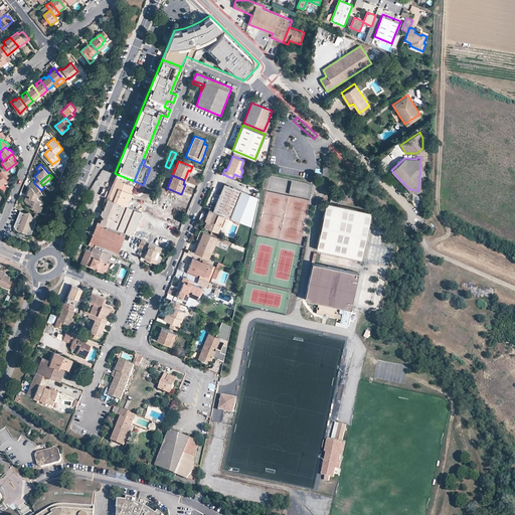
[(197,185),(199,180),(190,176),(188,181),(197,185)]
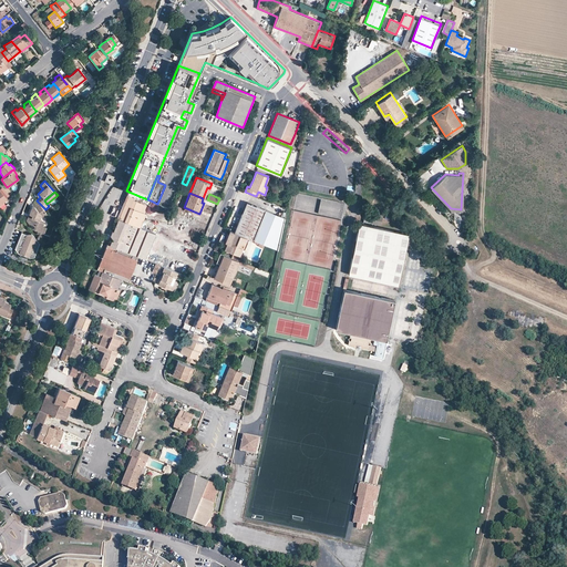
[(341,217),(343,202),(320,198),(318,215),(341,217)]
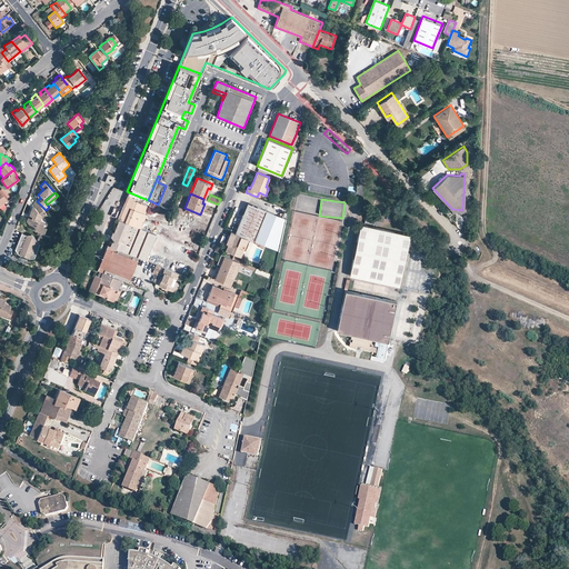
[(248,202),(236,232),(248,238),(250,238),(253,240),(266,210),(248,202)]
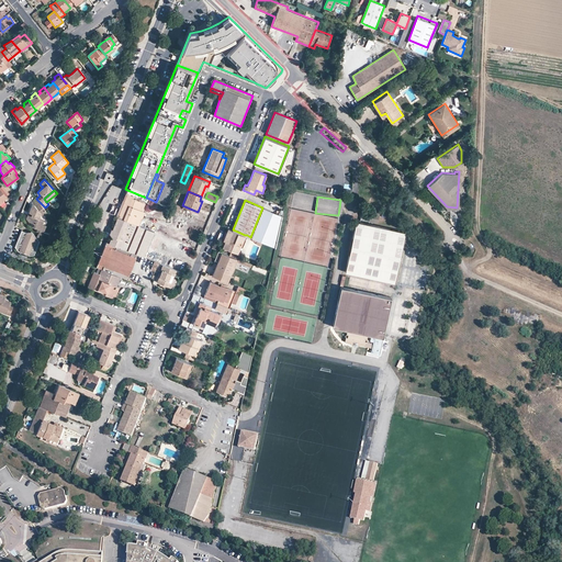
[(35,204),(33,203),(30,212),(33,213),(30,221),(35,223),(34,226),(38,228),(41,229),(43,224),(45,220),(40,217),(42,213),(46,210),(45,208),(38,201),(35,204)]
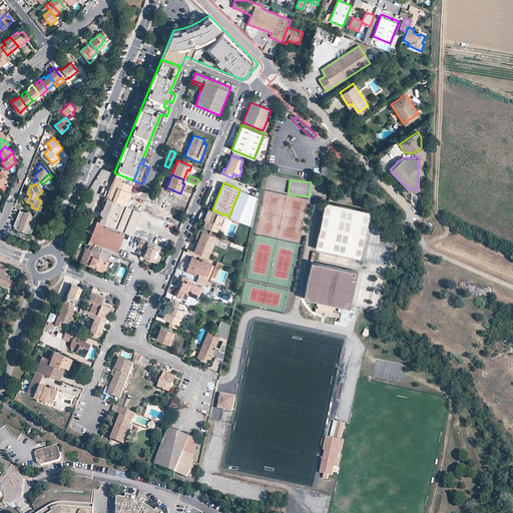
[(239,189),(228,216),(250,225),(257,195),(239,189)]
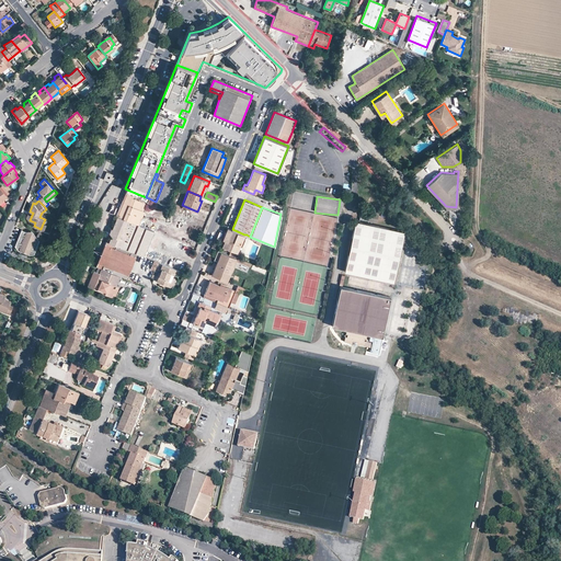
[(377,222),(378,214),(369,213),(368,221),(377,222)]
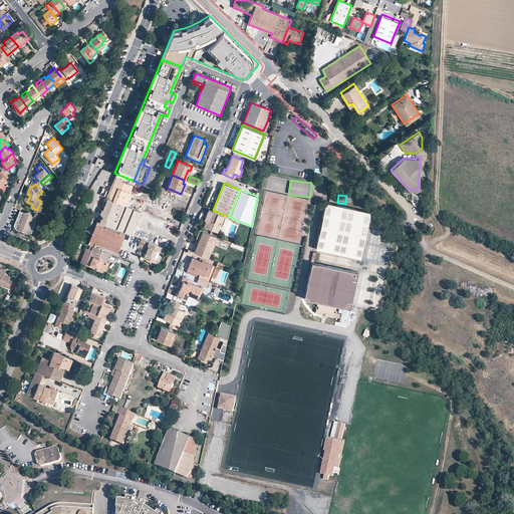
[(360,258),(369,212),(324,201),(314,248),(360,258)]
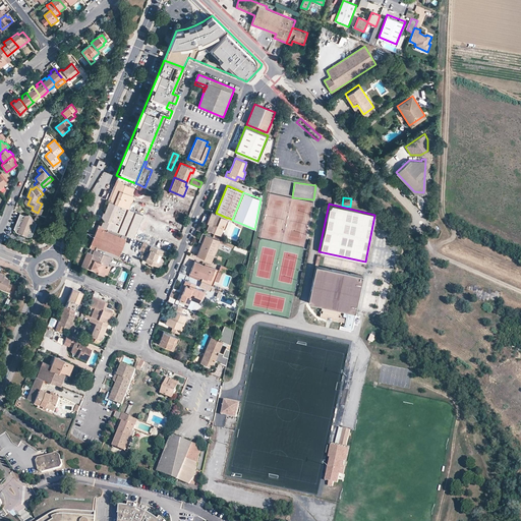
[(38,213),(36,212),(35,214),(37,215),(37,216),(40,217),(44,209),(40,208),(38,213)]
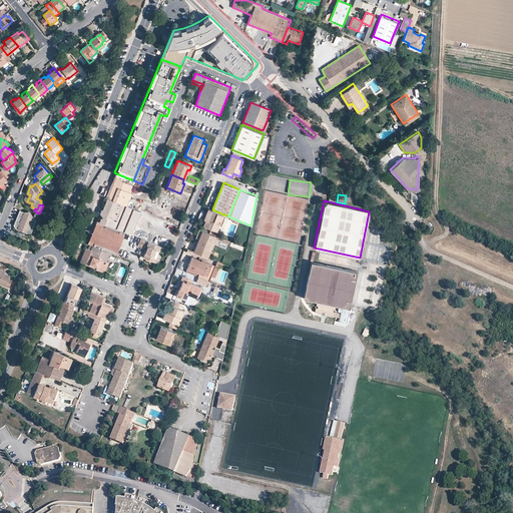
[(37,219),(25,205),(23,210),(20,209),(13,223),(16,227),(19,229),(20,228),(25,230),(24,231),(28,231),(32,230),(33,229),(37,219)]
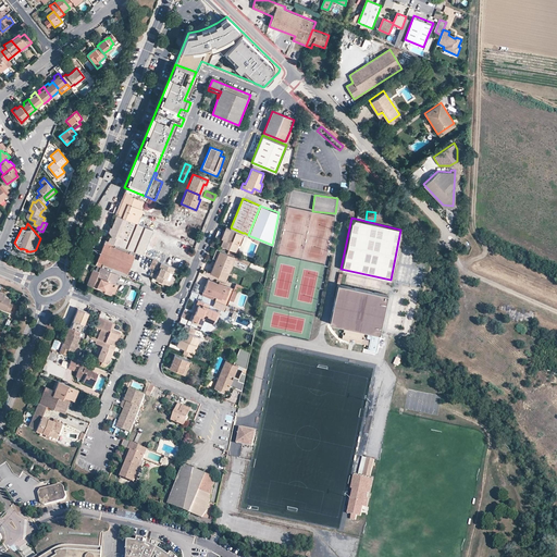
[(231,227),(225,226),(221,238),(222,238),(220,244),(235,250),(243,233),(231,227)]
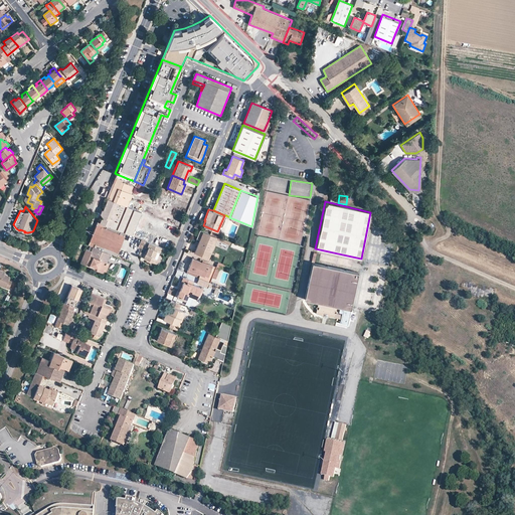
[(226,215),(224,215),(217,231),(219,232),(226,215)]
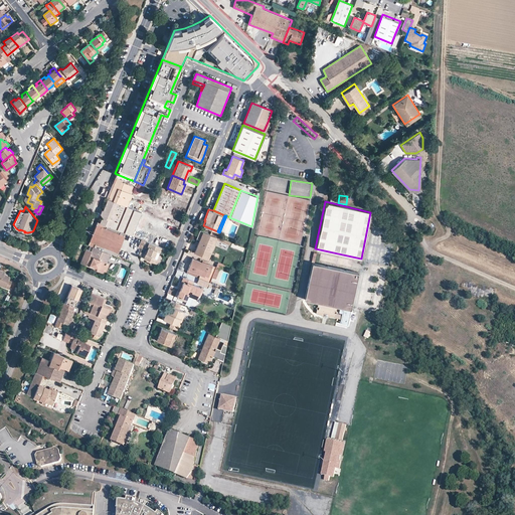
[(100,222),(98,221),(89,244),(93,246),(98,248),(99,245),(118,252),(124,235),(106,228),(107,225),(100,222)]
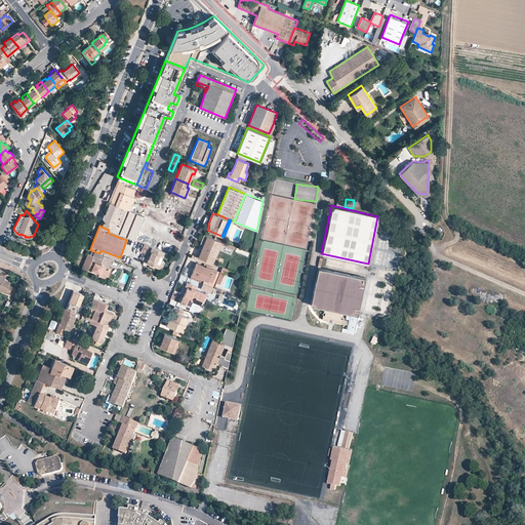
[(221,241),(207,236),(203,244),(201,250),(198,257),(212,263),(215,255),(221,241)]
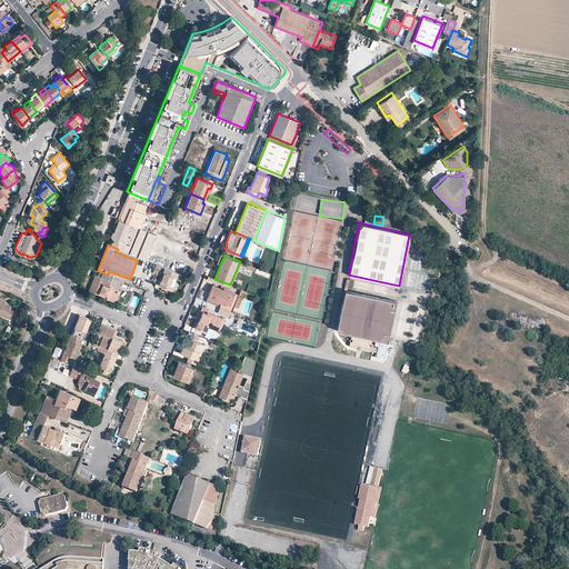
[(156,265),(148,261),(145,268),(152,271),(156,265)]
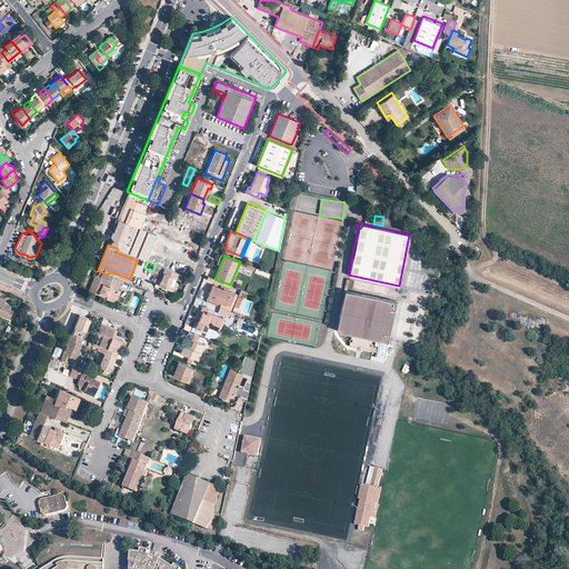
[(179,273),(165,268),(162,272),(163,273),(161,280),(159,286),(171,290),(175,280),(176,281),(179,273)]
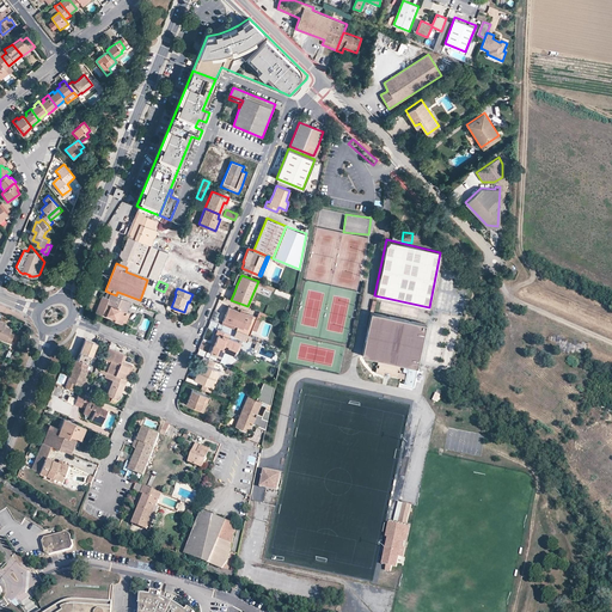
[(116,295),(110,293),(108,298),(102,295),(96,312),(102,314),(103,313),(116,318),(115,320),(122,323),(124,319),(127,312),(132,301),(116,295)]
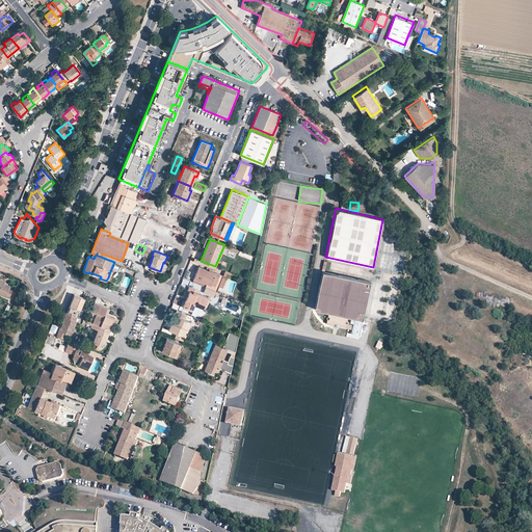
[(213,290),(219,273),(209,269),(208,270),(198,266),(192,282),(213,290)]
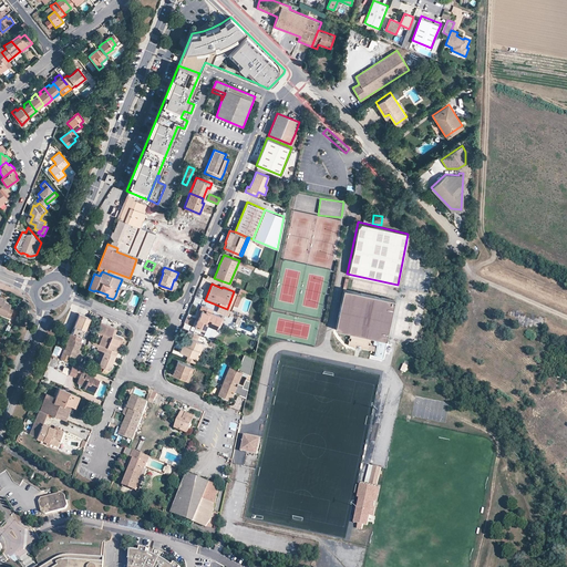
[(343,289),(334,330),(350,332),(349,337),(351,338),(350,340),(349,340),(348,346),(353,347),(354,344),(362,347),(362,348),(368,350),(369,344),(368,344),(368,341),(370,342),(371,338),(387,341),(395,300),(343,289)]
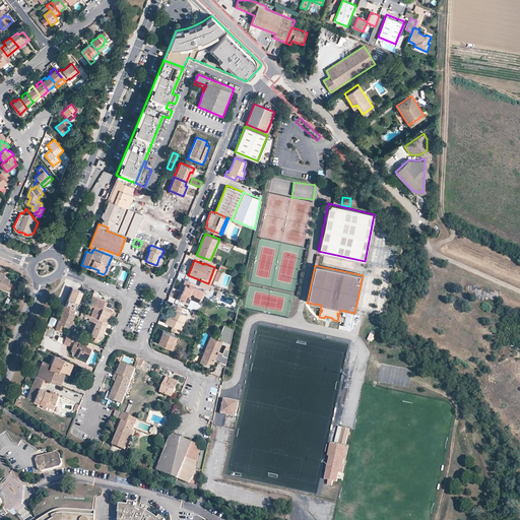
[(0,288),(4,290),(9,279),(0,275),(0,288)]
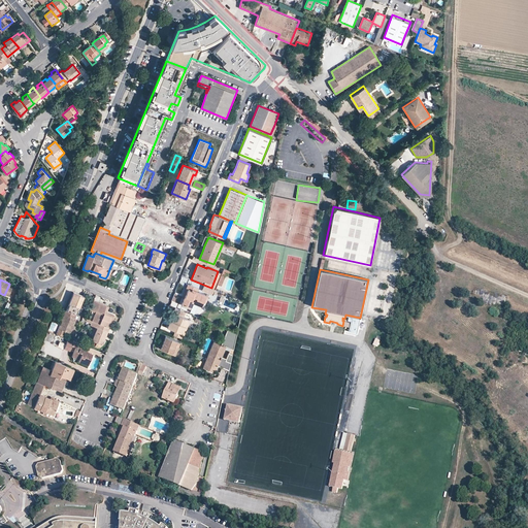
[(183,296),(184,297),(185,296),(188,289),(191,290),(192,289),(196,290),(196,287),(188,284),(183,296)]
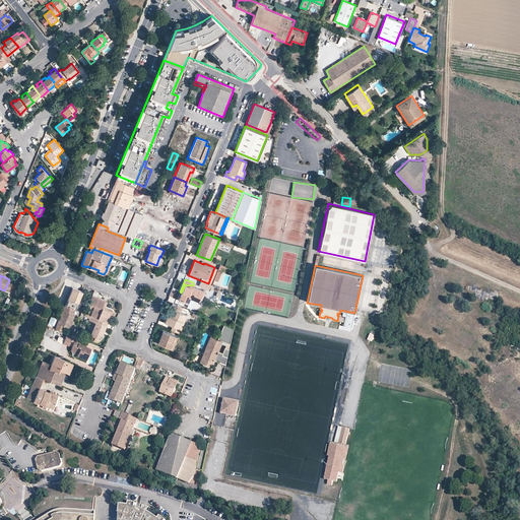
[(208,283),(201,280),(199,286),(210,290),(213,285),(208,283)]
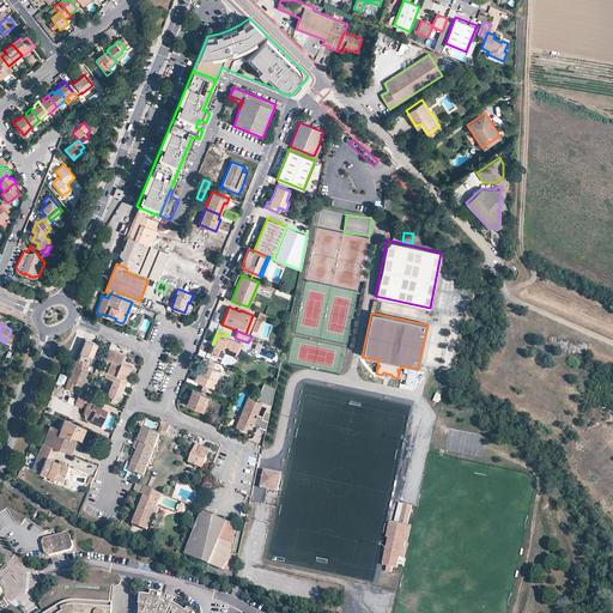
[(214,344),(213,345),(211,351),(222,356),(224,351),(234,356),(240,341),(228,337),(223,335),(222,337),(218,335),(214,344)]
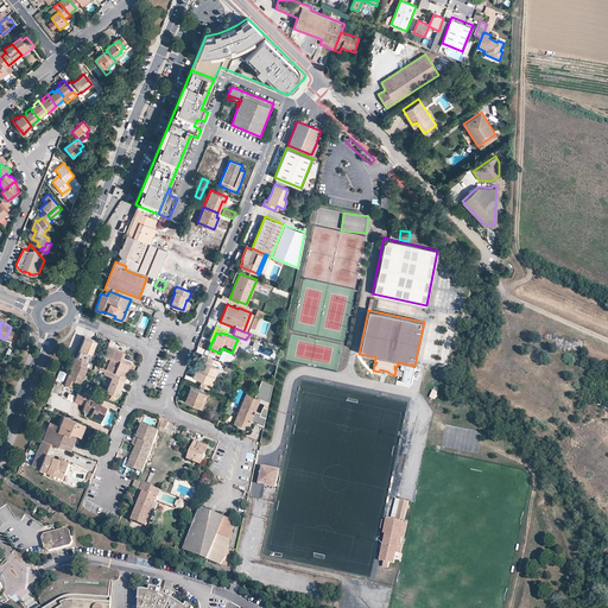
[(94,355),(100,343),(84,336),(78,349),(94,355)]
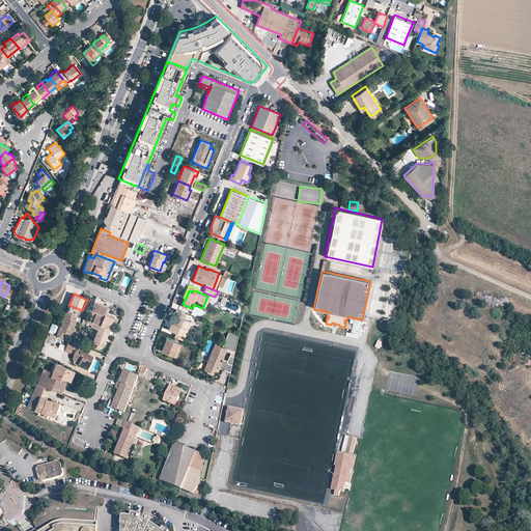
[(106,307),(93,302),(89,311),(95,313),(91,322),(92,323),(109,329),(113,318),(104,314),(106,307)]
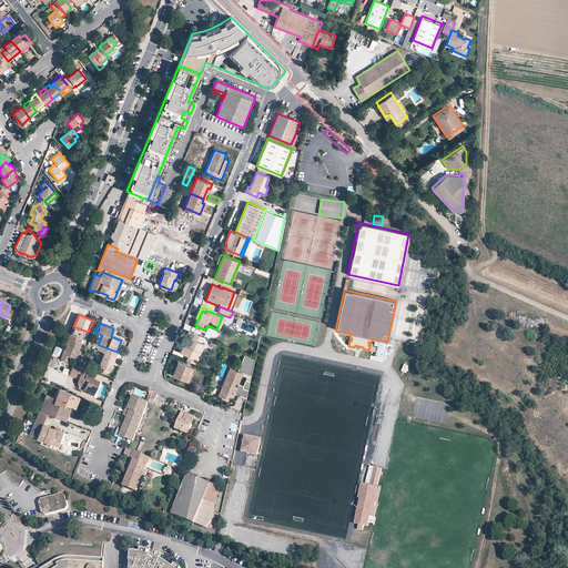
[(88,332),(73,326),(71,334),(81,337),(84,338),(88,332)]
